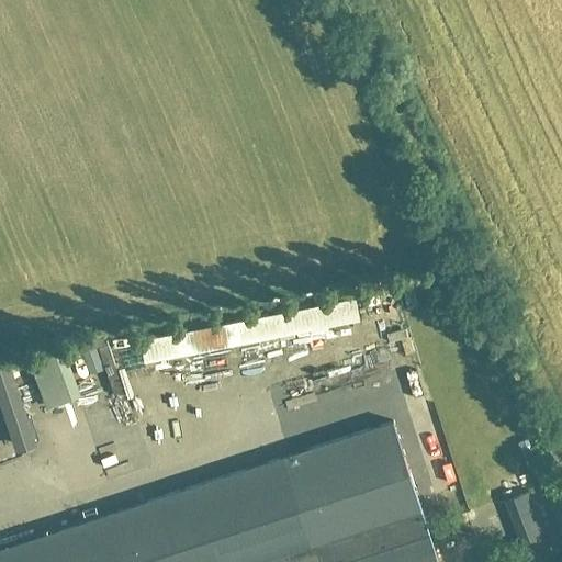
[(324,380),(347,370),(340,353),(317,363),(324,380)]
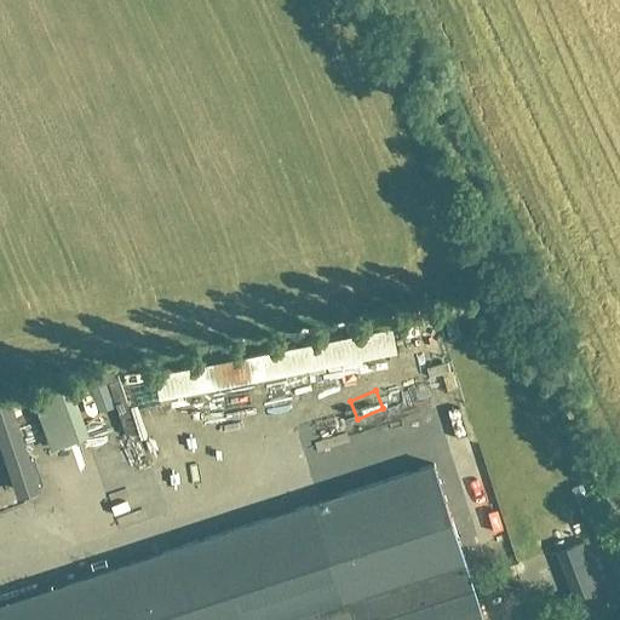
[(57,449),(97,437),(101,451),(125,443),(120,429),(97,436),(90,412),(74,417),(78,430),(53,437),(57,449)]
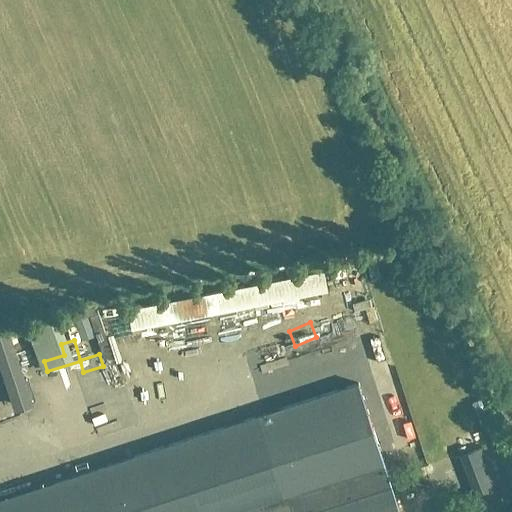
[(0,398),(12,395),(4,369),(0,369),(0,398)]
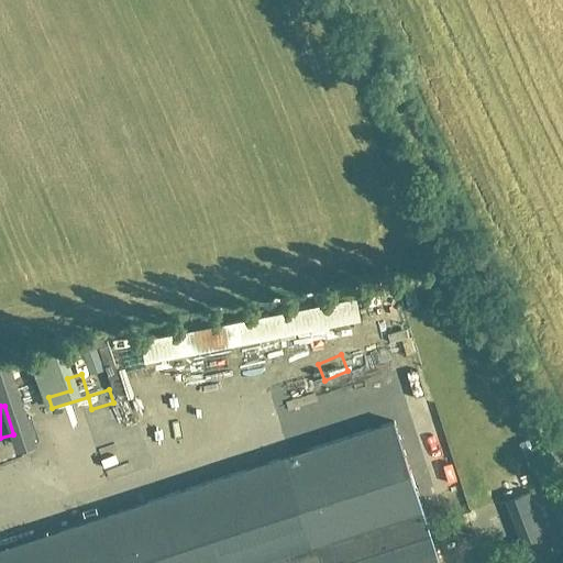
[(439,562),(394,423),(286,459),(0,551),(0,562),(439,562)]
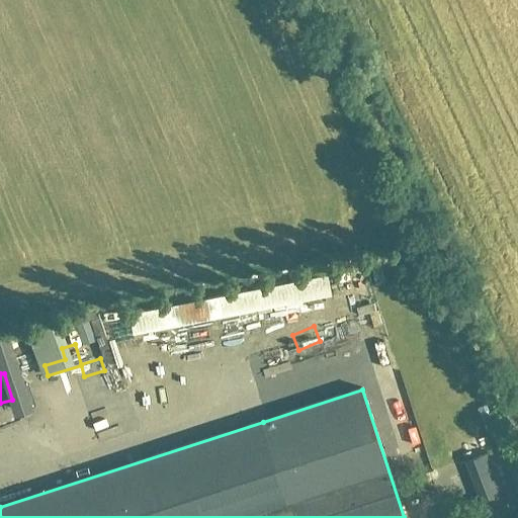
[(517,517),(517,494),(500,448),(464,462),(486,517),(517,517)]
